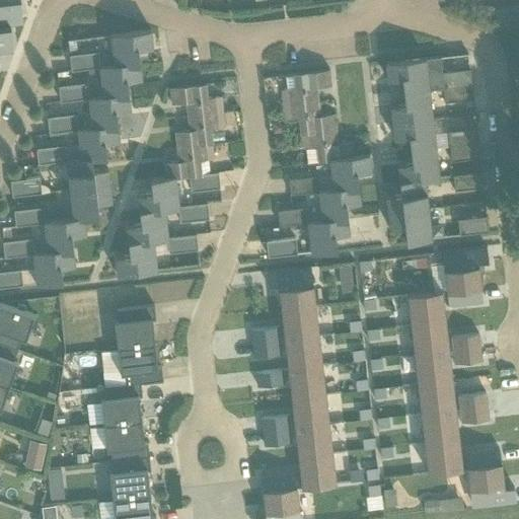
[(18,0),(0,0),(0,22),(9,22),(21,20),(18,0)]
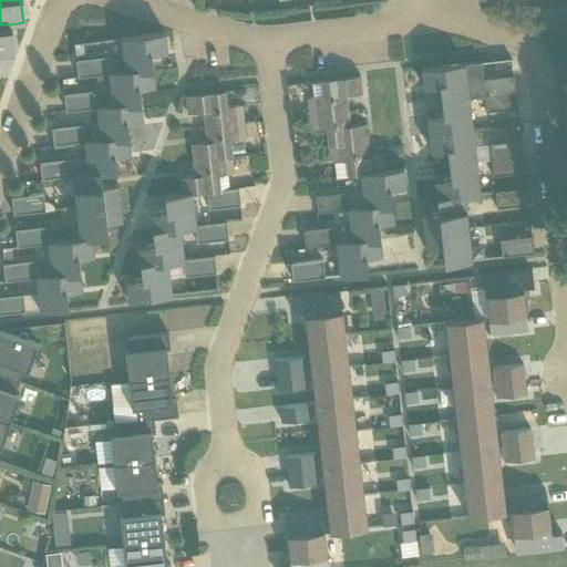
[(540,33),(566,29),(566,4),(537,9),(540,33)]
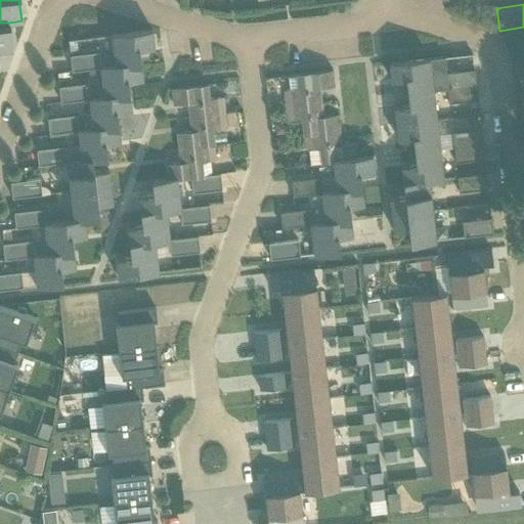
[(0,23),(0,49),(12,49),(9,23),(0,23)]
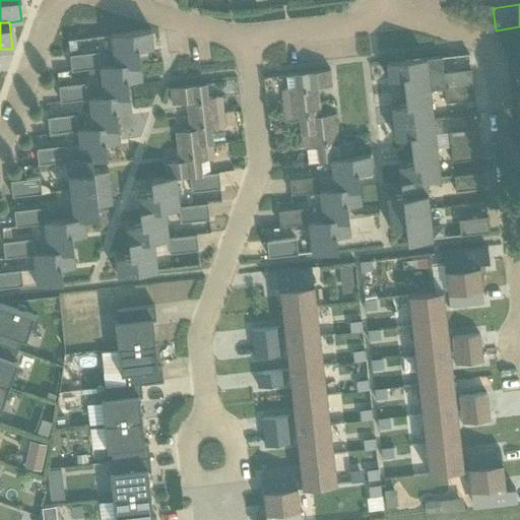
[(137,49),(151,48),(149,31),(96,38),(98,53),(69,56),(71,71),(100,67),(126,64),(127,66),(138,64),(137,49)]
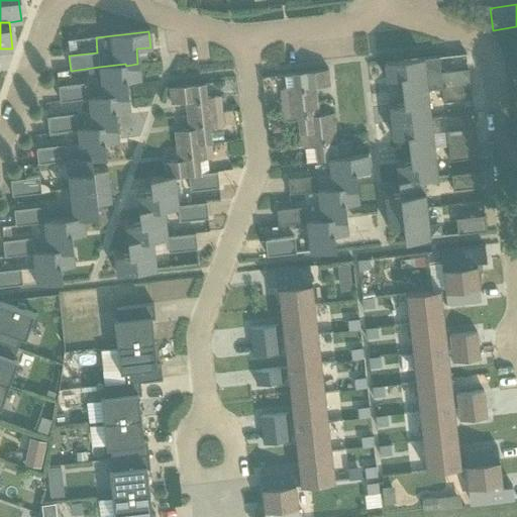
[(402,92),(426,90),(422,60),(385,64),(386,80),(401,78),(402,92)]
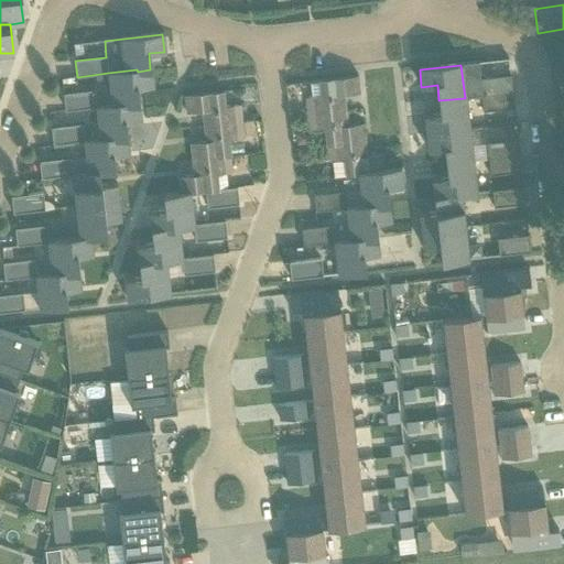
[(152,85),(150,69),(138,72),(137,69),(108,73),(111,105),(125,104),(125,105),(138,104),(137,87),(152,85)]
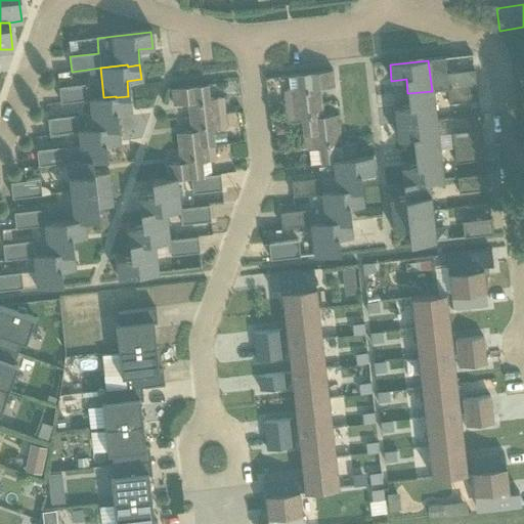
[(286,107),(320,102),(319,89),(334,87),(332,71),(288,76),(288,79),(289,79),(290,91),(284,91),(286,107)]
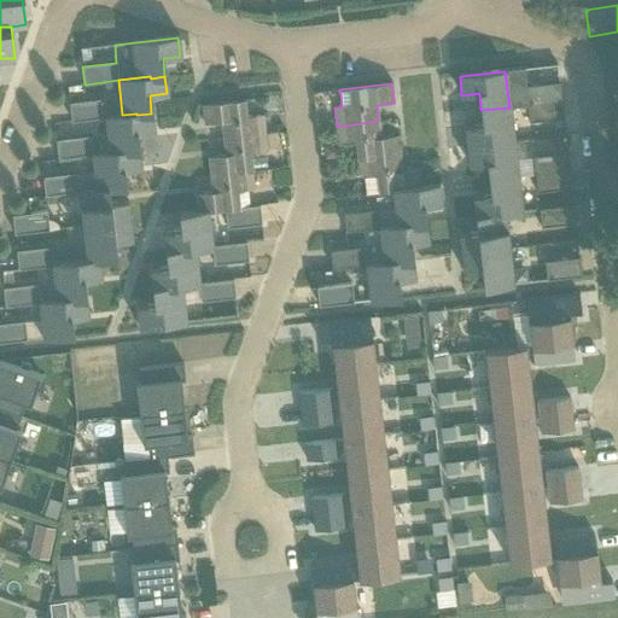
[(524,87),(526,105),(560,100),(559,83),(524,87)]
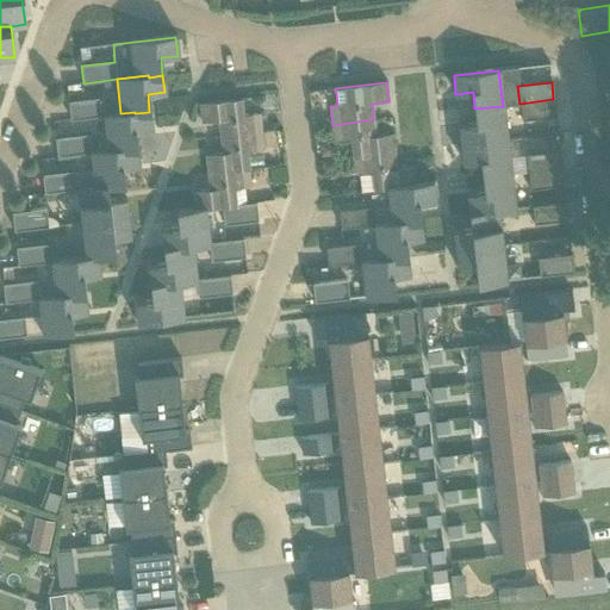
[(68,101),(70,120),(103,117),(100,99),(68,101)]
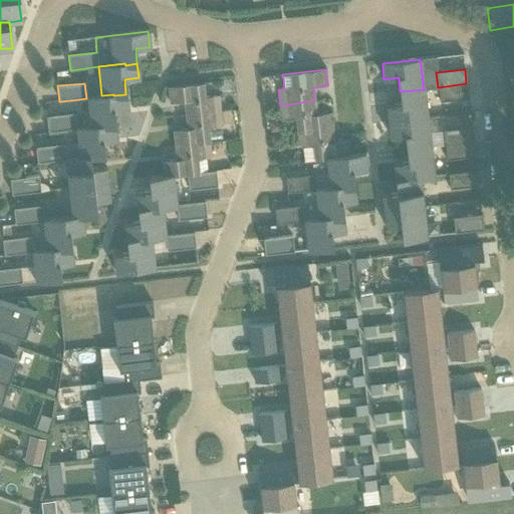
[(466,83),(438,87),(440,102),(468,98),(466,83)]
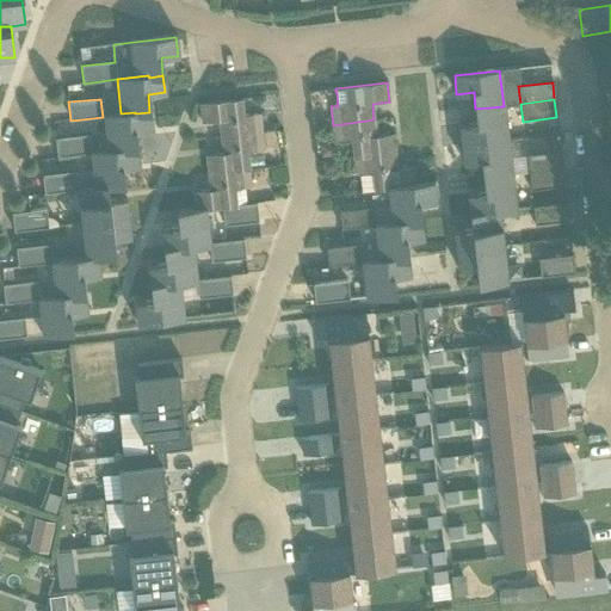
[(220,139),(261,134),(260,116),(244,118),(242,100),(199,105),(202,123),(217,122),(220,139)]
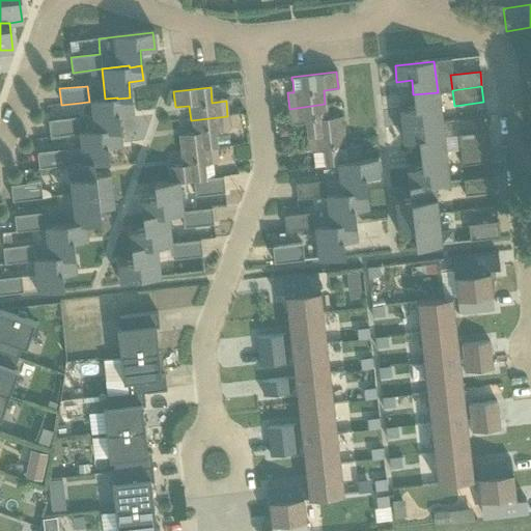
[(452,90),(438,92),(440,107),(454,106),(452,90)]
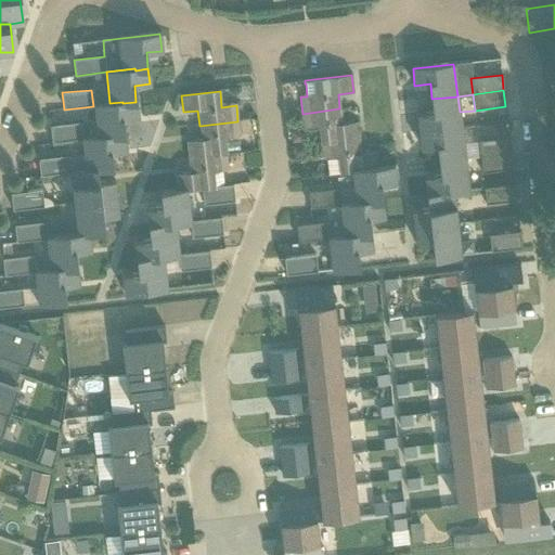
[(418,131),(461,127),(460,112),(457,97),(431,99),(434,113),(417,115),(418,131)]
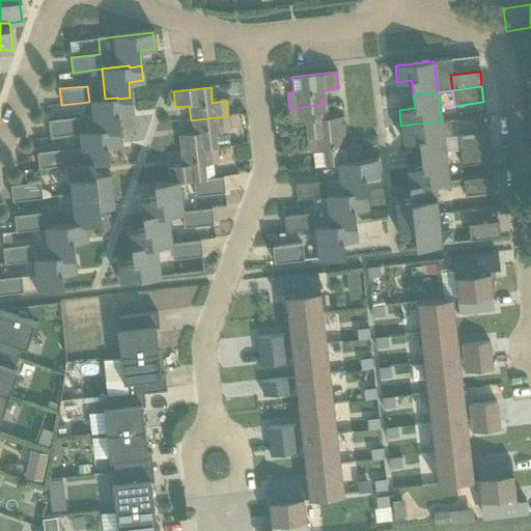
[(132,112),(130,98),(117,99),(117,98),(105,99),(90,101),(93,130),(106,129),(107,131),(119,130),(117,114),(132,112)]
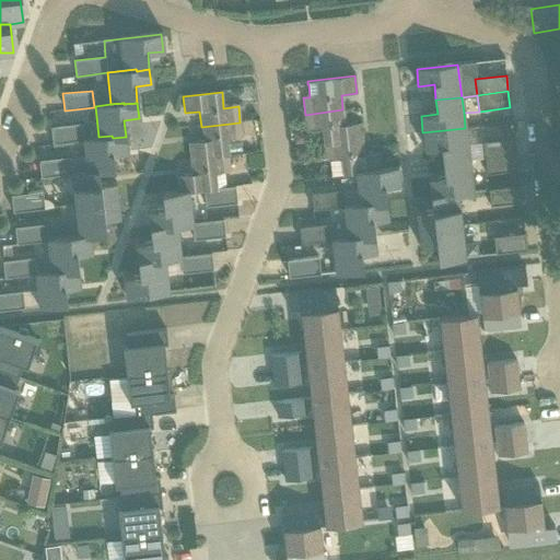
[(323,146),(362,140),(361,124),(345,125),(342,109),(305,115),(306,131),(322,130),(323,146)]
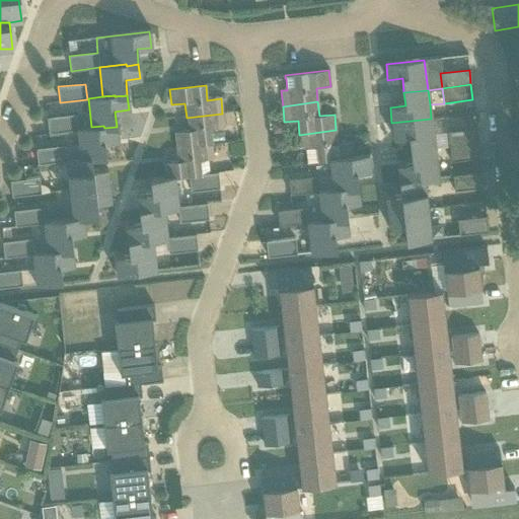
[(175,149),(212,145),(210,130),(224,129),(222,114),(187,118),(188,131),(173,132),(175,149)]
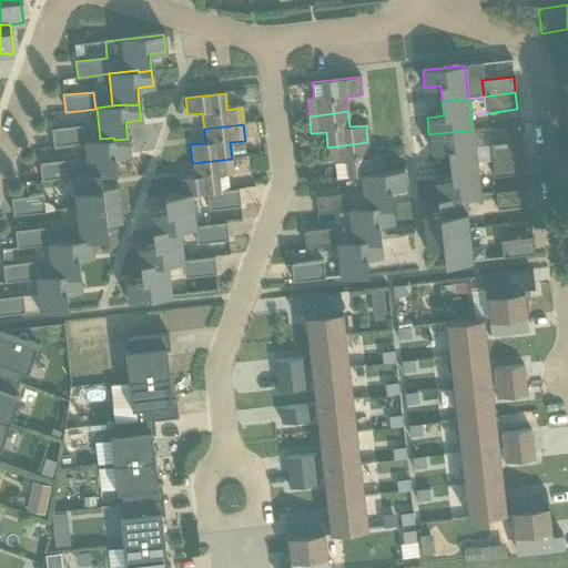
[(53,146),(83,143),(81,125),(51,129),(53,146)]
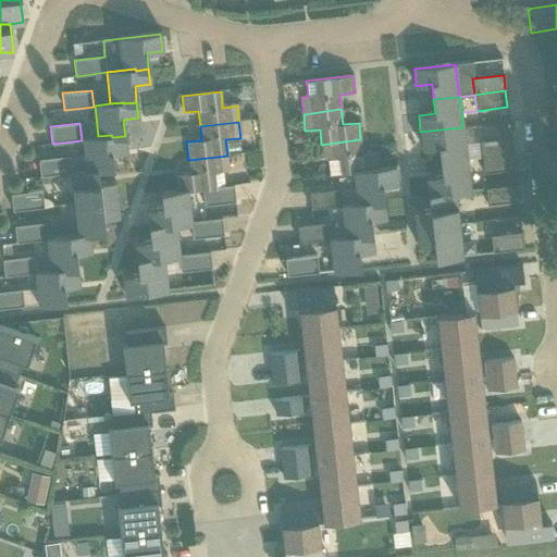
[(440,162),(466,159),(465,148),(462,127),(420,132),(422,149),(438,147),(440,162)]
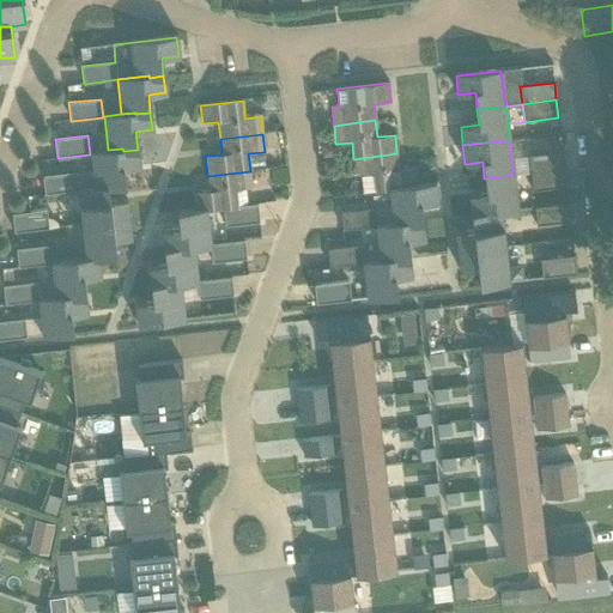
[(139,167),(138,150),(123,151),(122,149),(108,150),(91,152),(93,174),(95,187),(107,187),(123,186),(121,169),(139,167)]
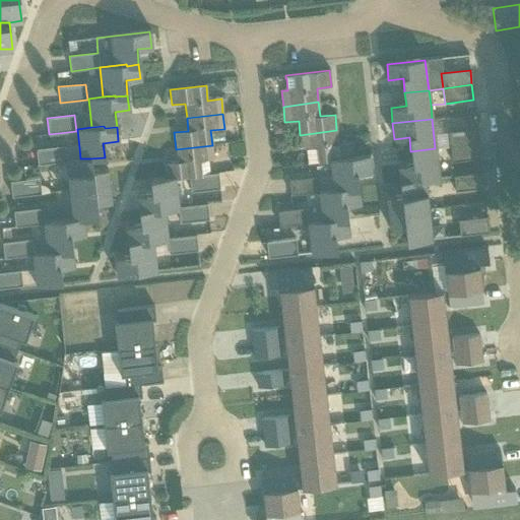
[(476,128),(447,132),(448,136),(449,147),(478,143),(476,128)]
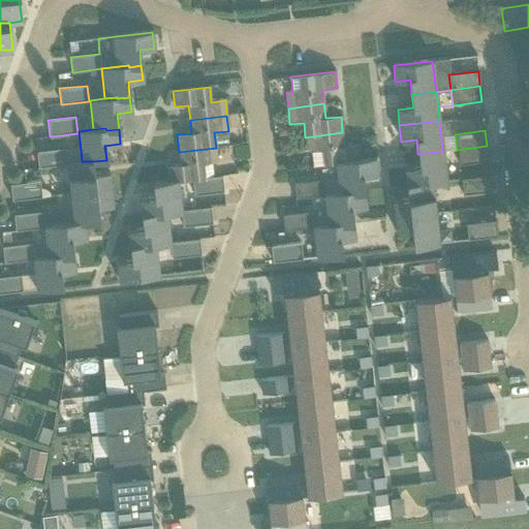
[(313,166),(336,163),(361,160),(359,145),(344,146),(342,132),(305,137),(308,152),(314,152),(315,156),(312,156),(313,166)]
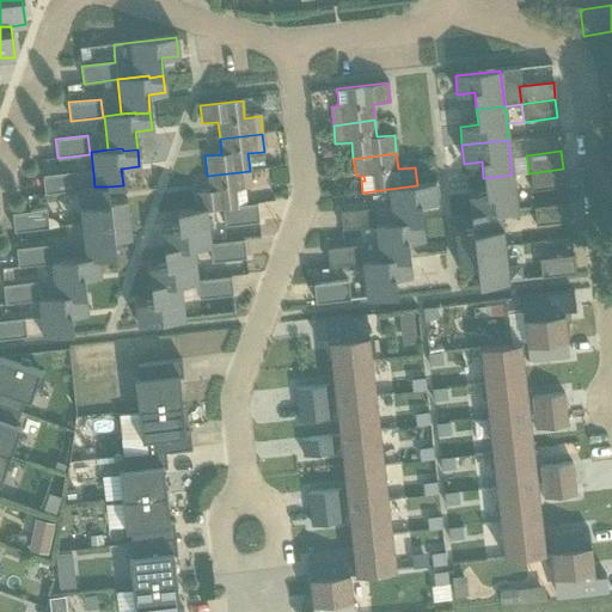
[(510,163),(512,175),(528,173),(527,160),(510,163)]
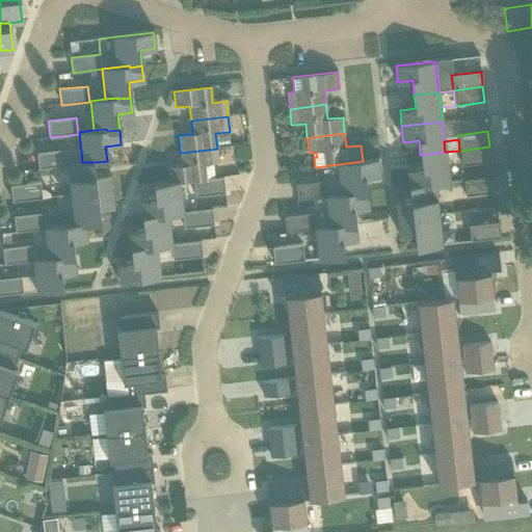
[(459,151),(461,166),(491,162),(489,147),(459,151)]
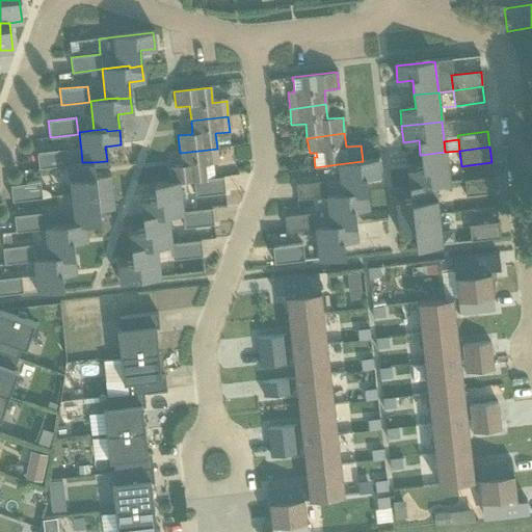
[(166,167),(168,183),(178,182),(193,181),(206,179),(204,165),(212,164),(218,163),(217,149),(180,153),(181,166),(166,167)]
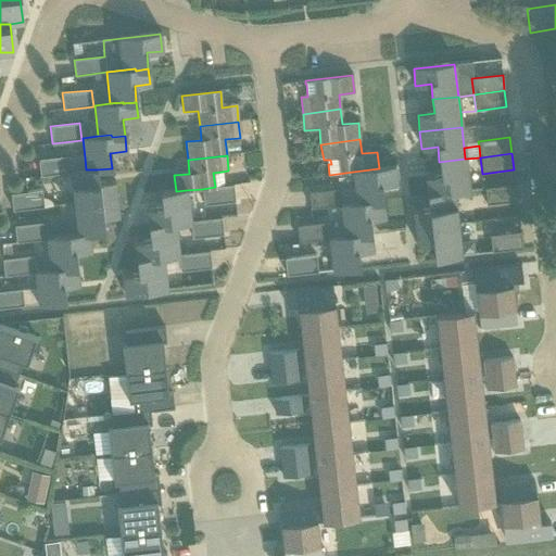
[(40,176),(70,173),(68,160),(67,156),(38,159),(40,176)]
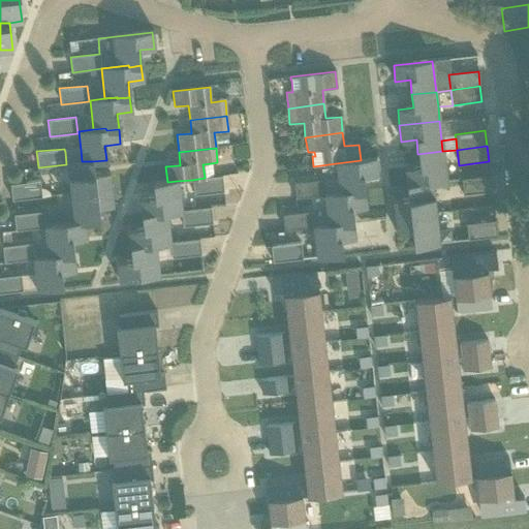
[(67,164),(67,163),(82,161),(81,150),(65,152),(66,164),(67,164)]
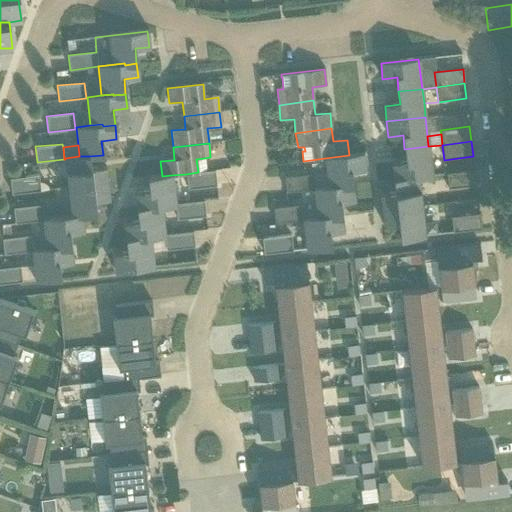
[(430,162),(444,160),(442,145),(428,146),(430,162)]
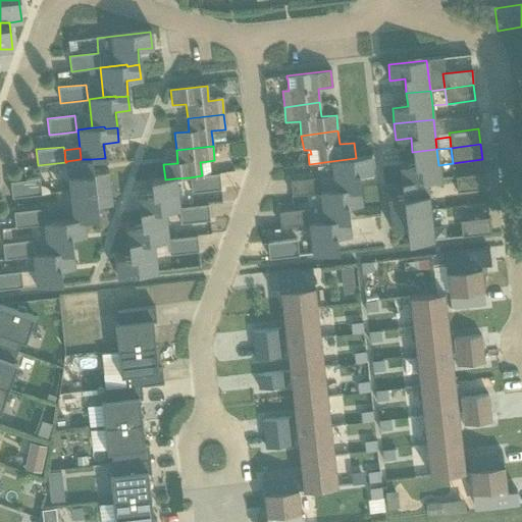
[(401,185),(426,181),(439,179),(438,165),(436,149),(412,152),(414,165),(399,167),(401,185)]
